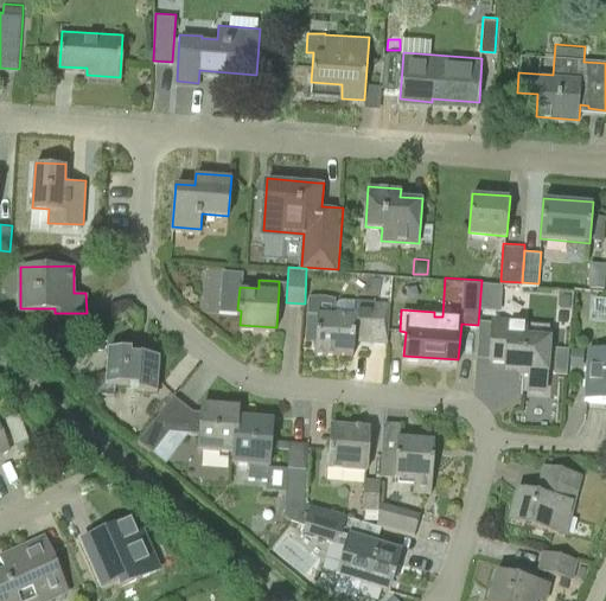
[(318,311),(316,350),(353,352),(355,336),(372,337),(375,298),(356,296),(356,298),(344,298),(342,298),(340,298),(339,299),(338,300),(337,301),(336,302),(336,304),(335,312),(318,311)]
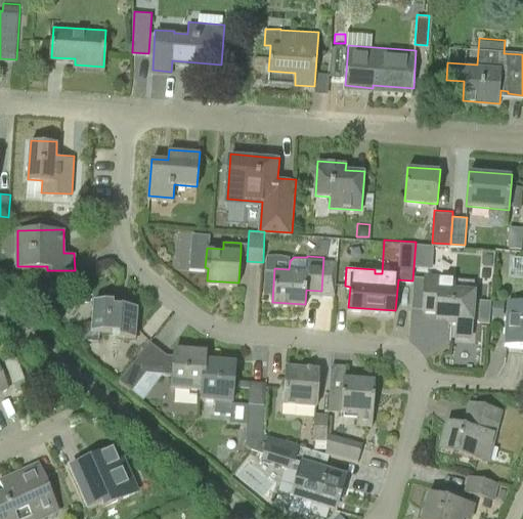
[(426,273),(424,309),(449,310),(449,320),(472,322),(474,289),(475,279),(454,277),(455,274),(426,273)]
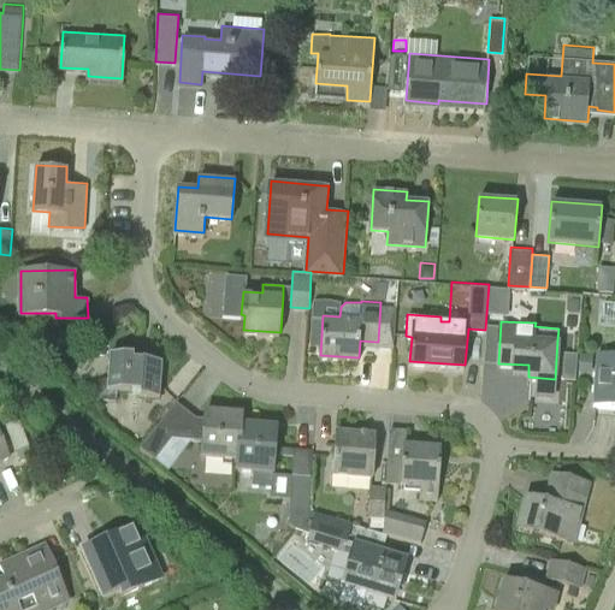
[(104,353),(105,337),(90,337),(90,353),(104,353)]
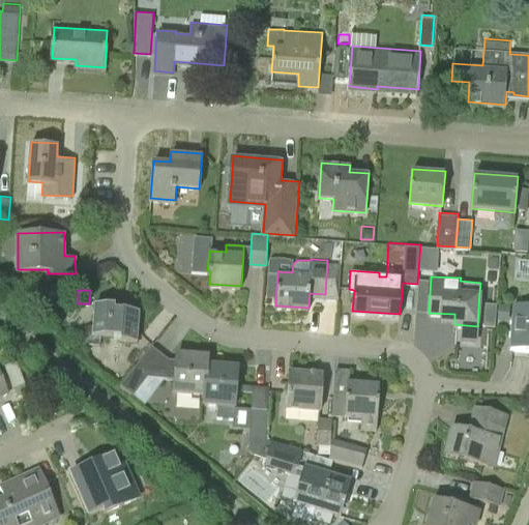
[(482,324),(494,325),(495,301),(483,301),(482,324)]
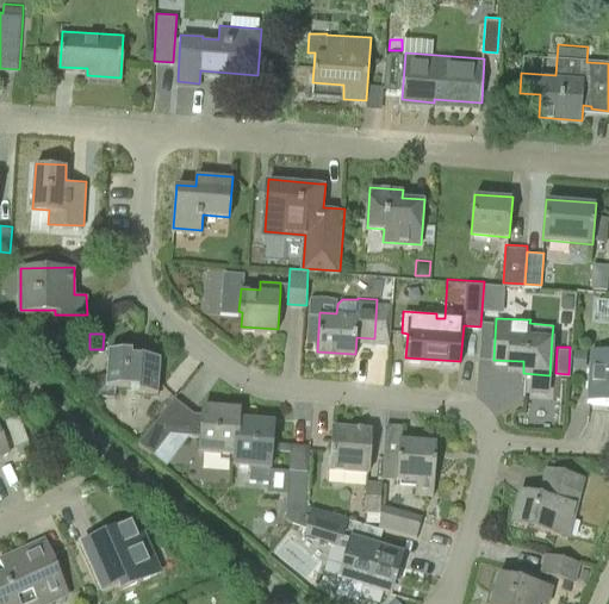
[(573,348),(572,366),(588,367),(588,348),(573,348)]
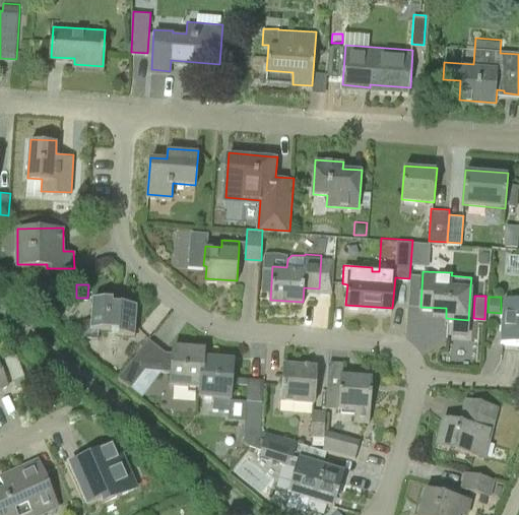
[(518,297),(504,297),(501,339),(518,340),(518,297)]
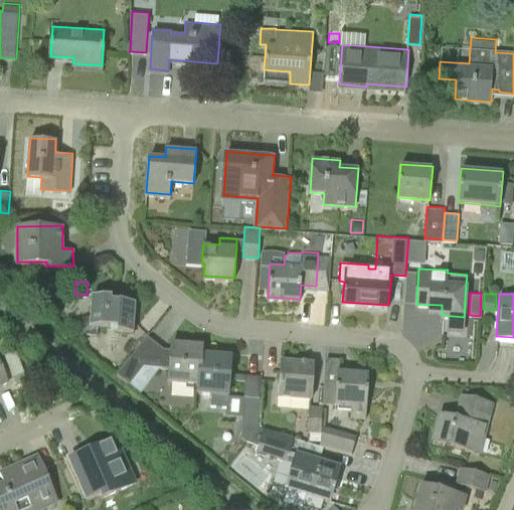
[(113,296),(93,295),(92,316),(83,315),(82,333),(101,333),(101,326),(119,326),(119,330),(135,331),(137,301),(112,300),(113,296)]
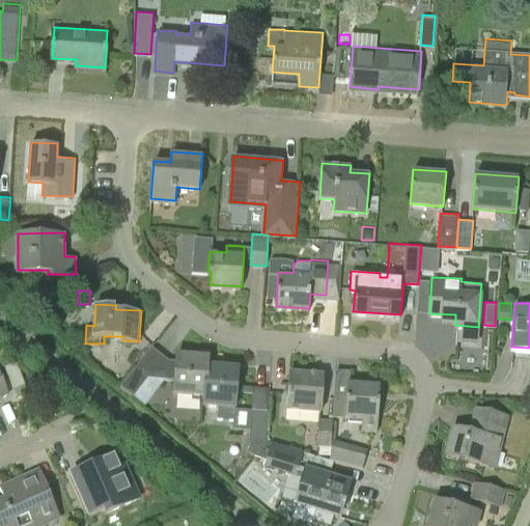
[(174,392),(202,394),(204,394),(206,363),(207,363),(208,355),(177,353),(176,363),(169,362),(169,356),(151,344),(120,384),(134,394),(148,376),(175,378),(174,392)]
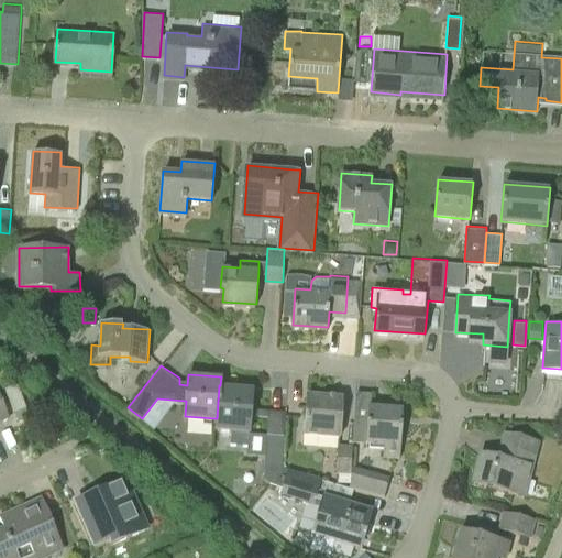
[(231,442),(249,444),(250,430),(253,389),(220,385),(219,385),(217,418),(215,418),(215,429),(232,430),(231,442)]
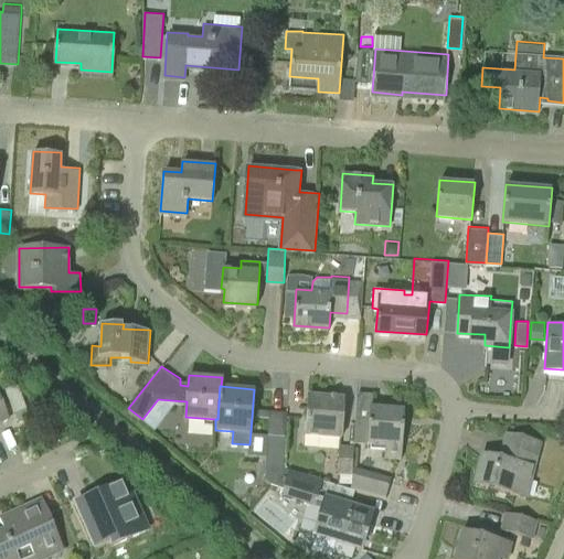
[(0,419),(11,415),(0,387),(0,419)]
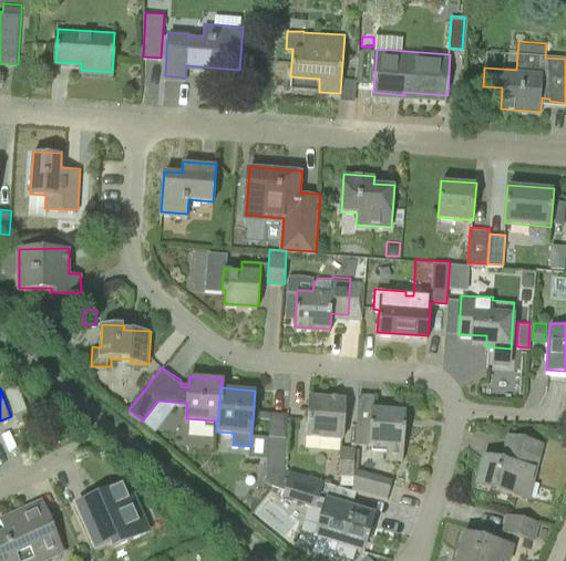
[(346,397),(310,394),(307,435),(342,438),(346,397)]
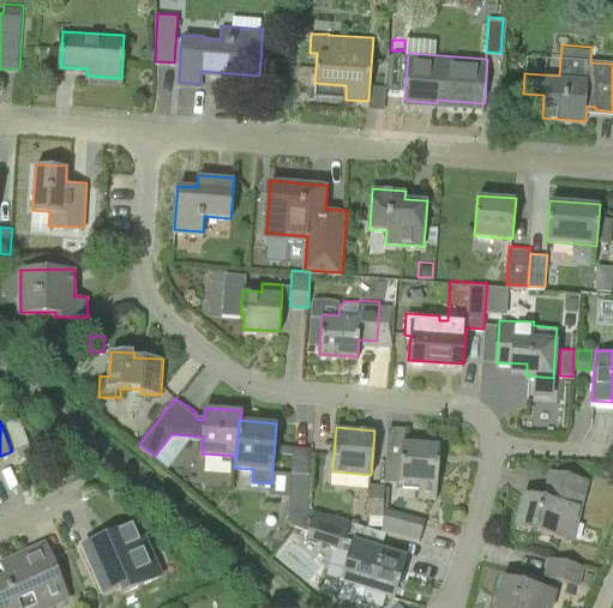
[(8,433),(13,446),(26,441),(20,428),(8,433)]
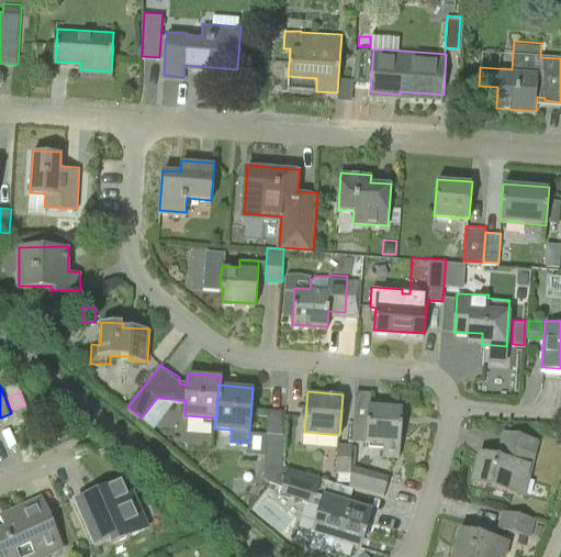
[(403,405),(368,404),(366,442),(383,443),(382,454),(400,455),(403,405)]
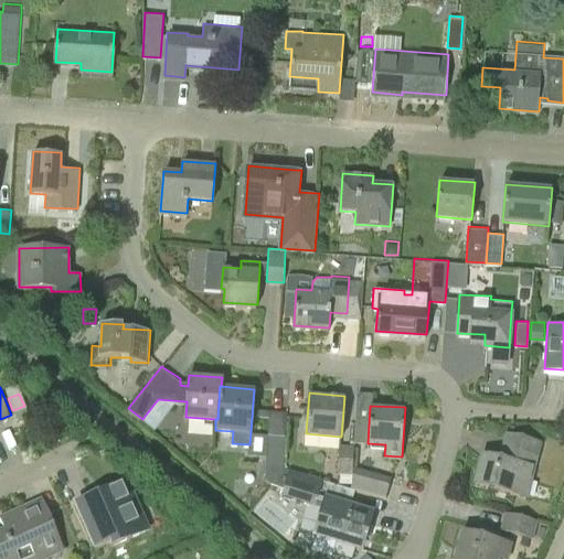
[(507,431),(500,458),(482,453),(476,481),(521,492),(525,476),(531,477),(538,454),(541,440),(507,431)]
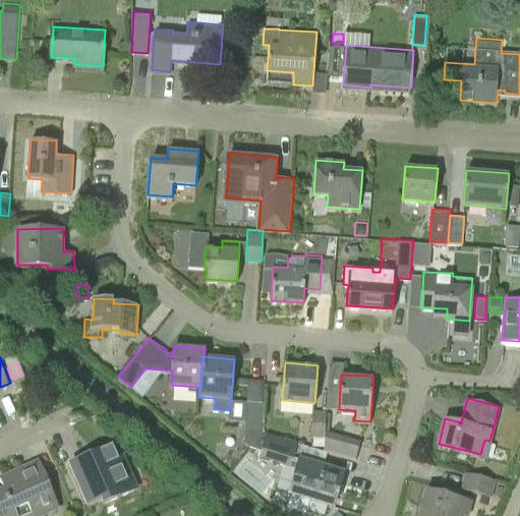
[(250,445),(261,431),(264,400),(246,399),(246,409),(244,430),(244,441),(250,445)]
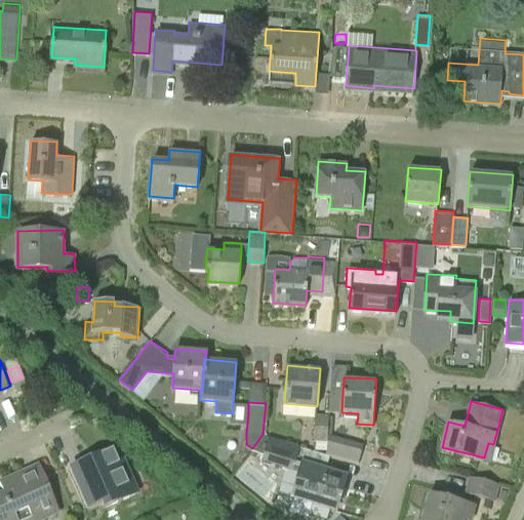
[(313,439),(321,439),(327,439),(327,433),(328,420),(328,413),(315,412),(313,439)]
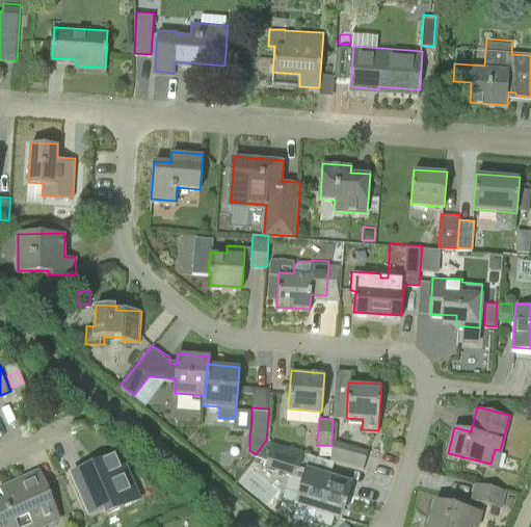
[(369,449),(336,440),(332,439),(332,445),(330,457),(364,467),(368,453),(369,449)]
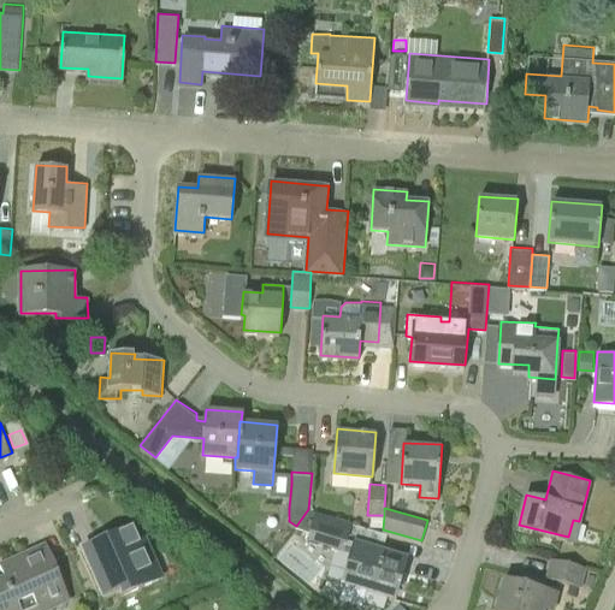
[(395,596),(407,556),(356,542),(358,538),(348,534),(352,521),(308,509),(296,526),(312,531),(309,538),(311,539),(331,545),(323,574),(367,587),(364,600),(385,606),(389,593),(395,596)]
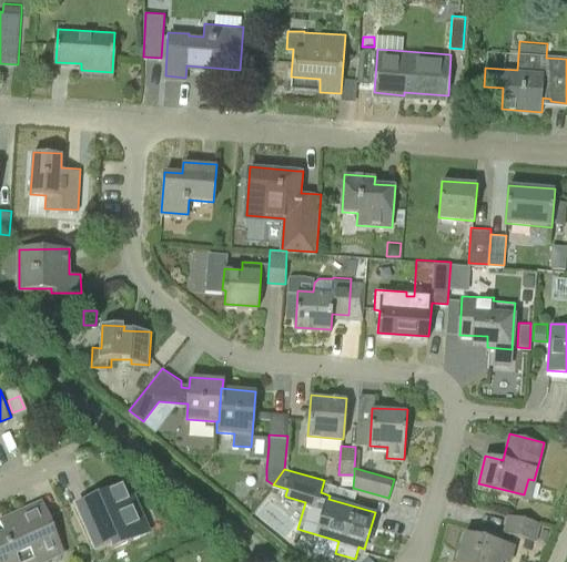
[(77,503),(95,548),(110,541),(111,548),(151,530),(134,492),(127,496),(121,483),(77,503)]
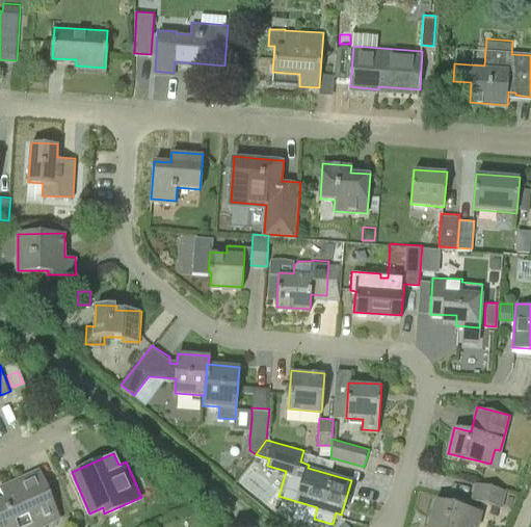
[(0,486),(5,498),(0,500),(0,526),(34,526),(60,516),(45,481),(44,481),(47,490),(35,494),(29,479),(17,484),(15,480),(0,486)]
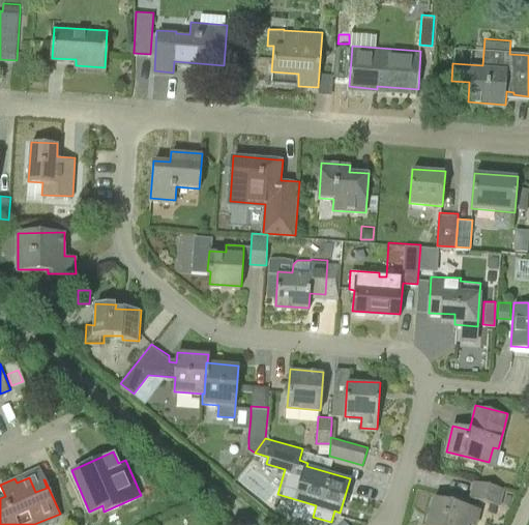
[(500,502),(504,486),(476,478),(472,494),(500,502)]
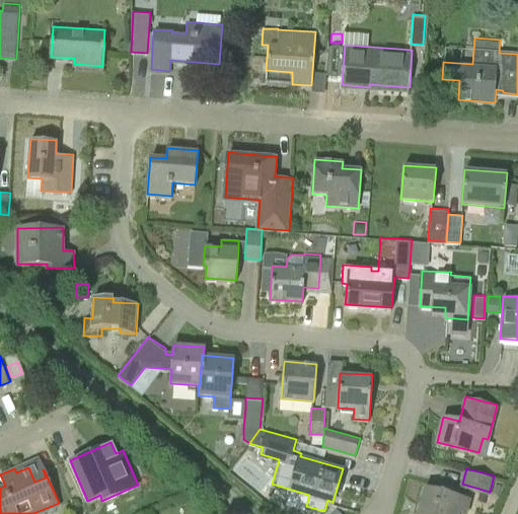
[(466,513),(470,498),(425,487),(418,513),(454,513),(456,510),(466,513)]
